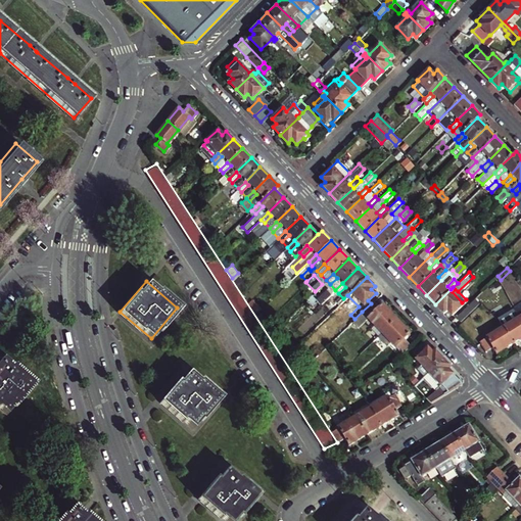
[(345,287),(342,283),(335,290),(338,293),(345,287)]
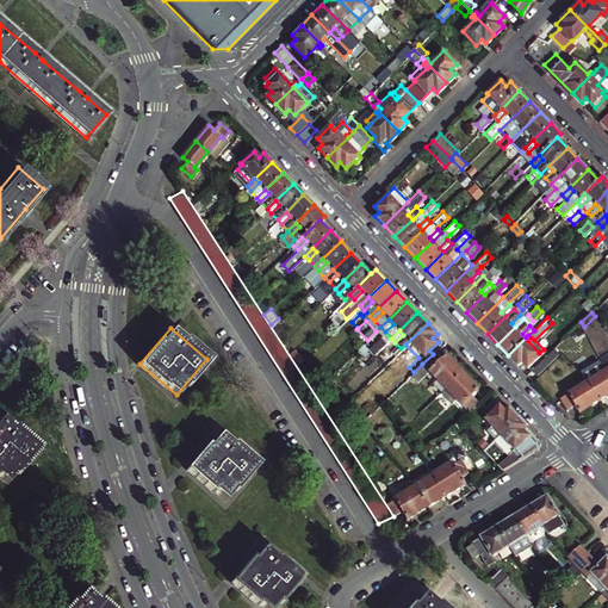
[(374,343),(379,349),(388,341),(382,335),(374,343)]
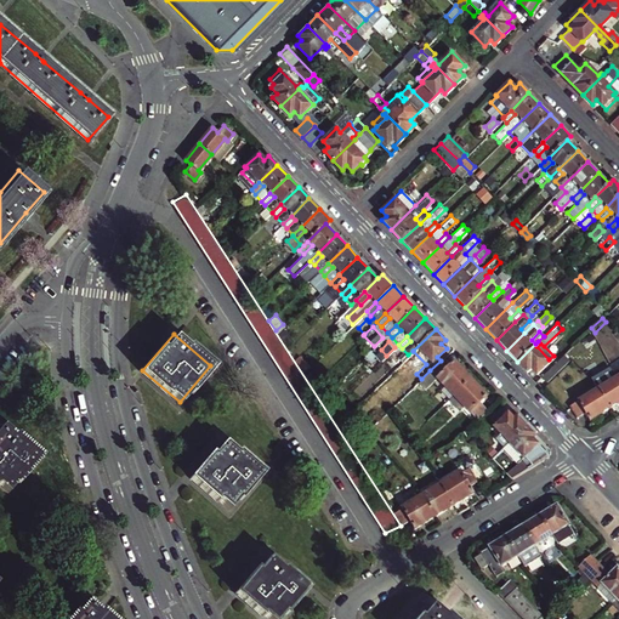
[(517,362),(526,370),(529,367),(535,373),(549,359),(537,346),(540,344),(538,341),(535,344),(517,362)]
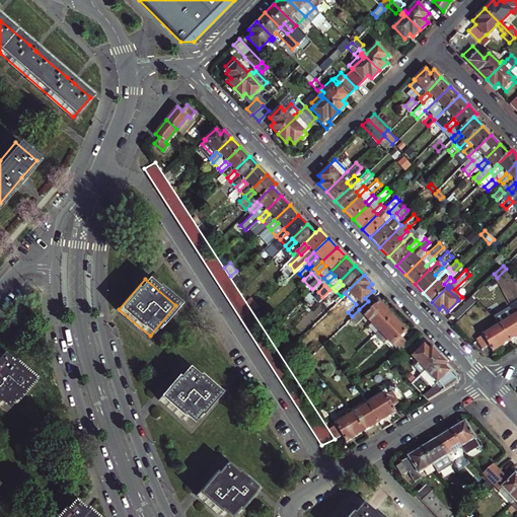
[(457,325),(481,303),(476,299),(453,321),(457,325)]
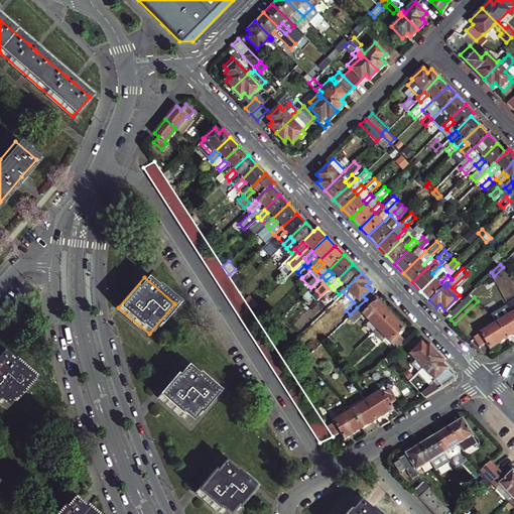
[(371,305),(366,299),(357,307),(377,328),(390,314),(376,300),(371,305)]
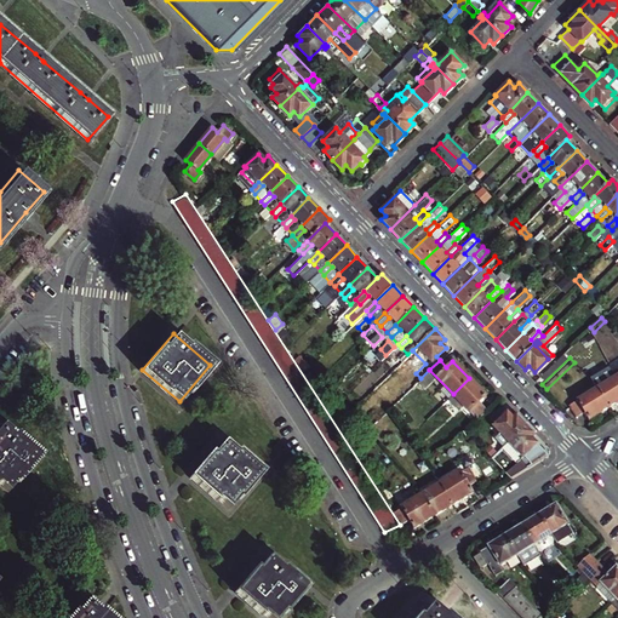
[(598,387),(608,406),(617,400),(617,381),(614,376),(598,387)]
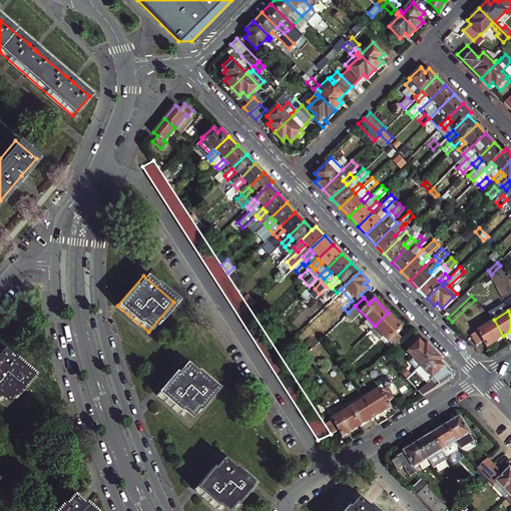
[(402,327),(388,313),(375,326),(394,347),(403,339),(396,332),(402,327)]
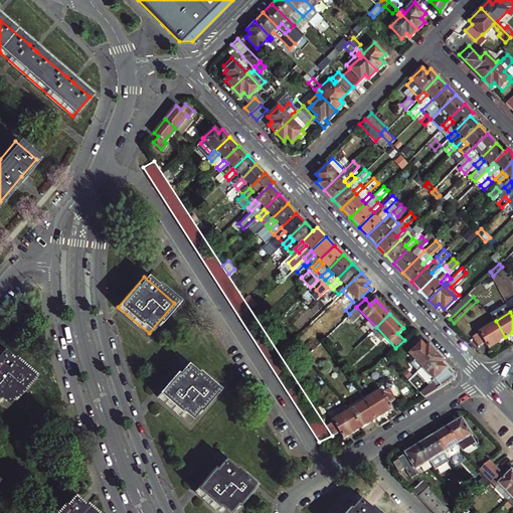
[(483,321),(486,327),(496,321),(492,316),(483,321)]
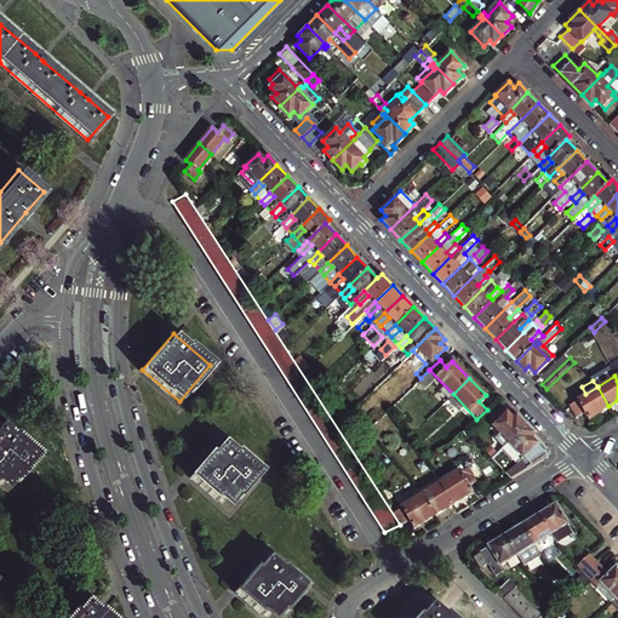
[(589,418),(608,406),(598,387),(585,394),(568,404),(576,416),(584,411),(589,418)]
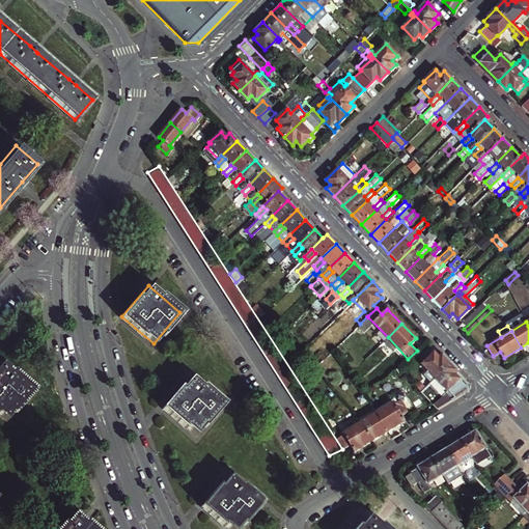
[(422,365),(435,378),(450,363),(437,350),(434,353),(427,346),(418,356),(424,362),(422,365)]
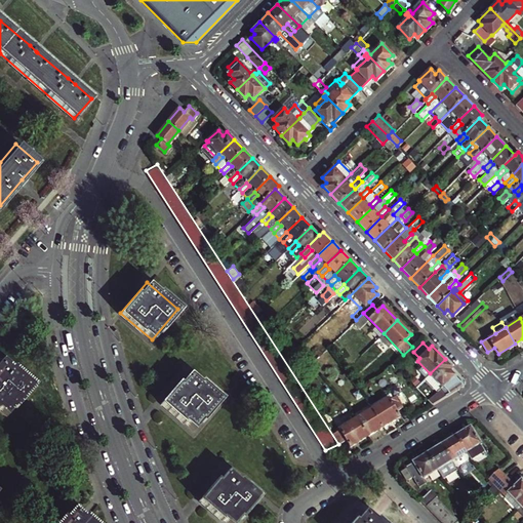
[(32,384),(1,357),(0,358),(0,409),(5,414),(32,384)]
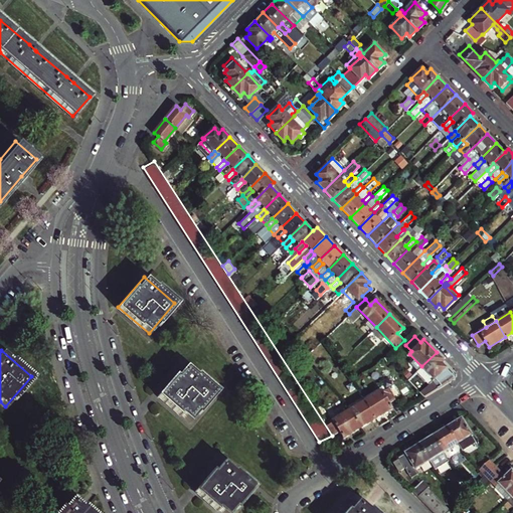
[(441,385),(454,377),(440,362),(444,359),(437,352),(421,366),(434,378),(437,376),(441,380),(439,383),(441,385)]
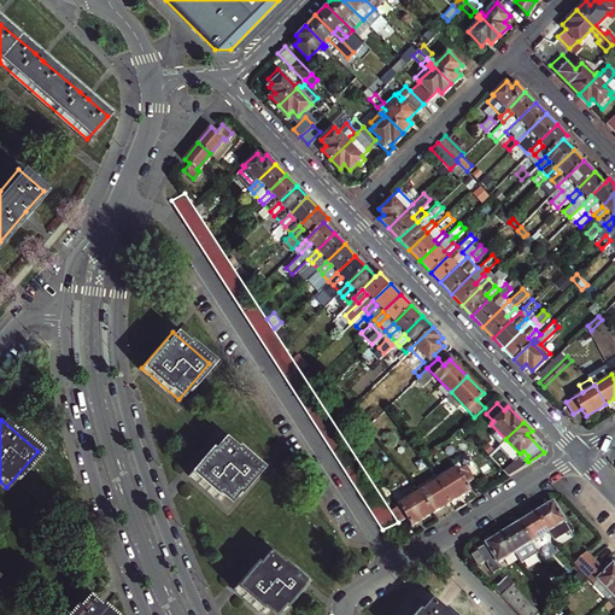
[(189,473),(227,504),(257,468),(221,437),(189,473)]
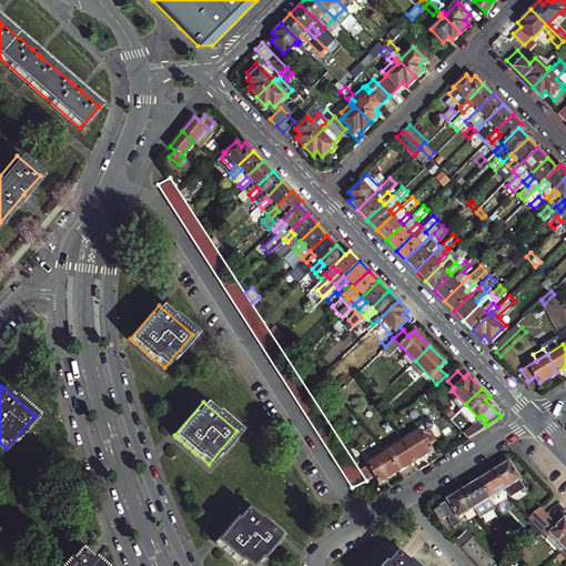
[(428,427),(403,443),(414,461),(433,448),(428,442),(435,437),(428,427)]
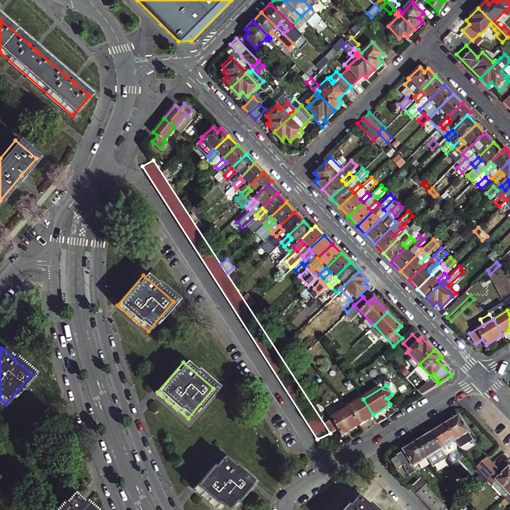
[(373,415),(363,399),(348,408),(358,424),(373,415)]
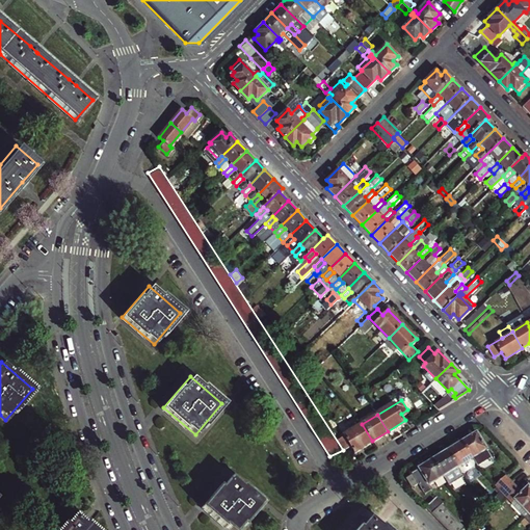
[(362,424),(337,440),(338,443),(342,449),(343,450),(350,445),(354,452),(372,441),(362,424)]
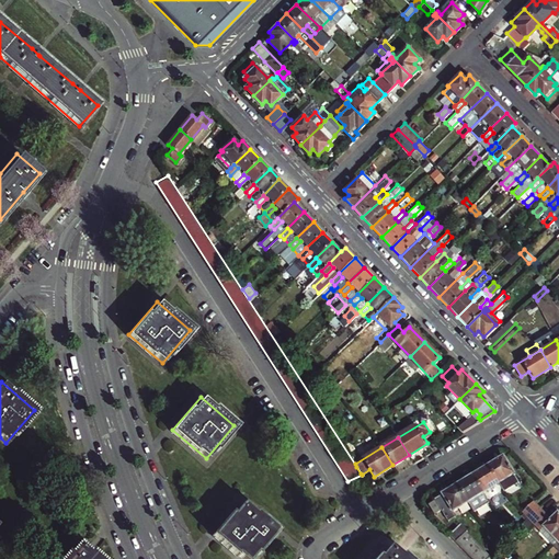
[(486,465),(497,482),(499,486),(501,488),(502,490),(516,481),(512,474),(513,472),(502,455),(486,465)]
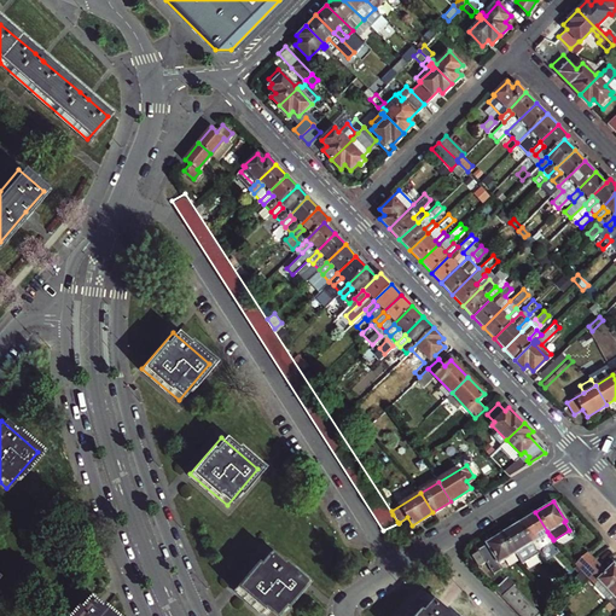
[(518,522),(530,541),(534,546),(539,550),(551,542),(550,535),(547,532),(535,512),(518,522)]
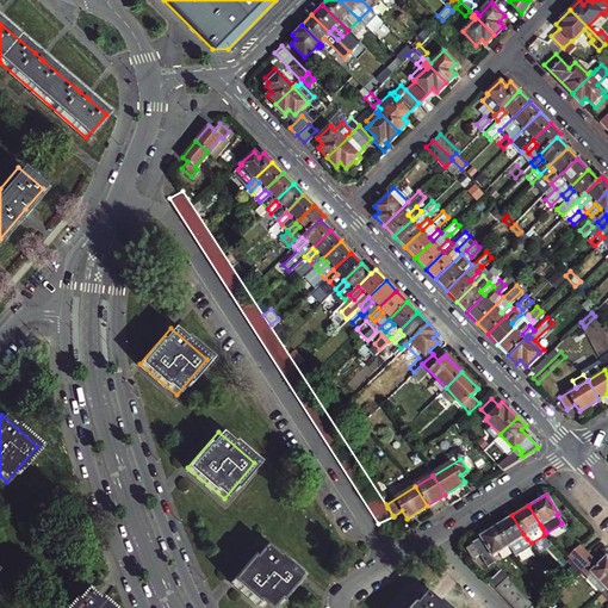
[(512,515),(496,526),(507,545),(523,534),(512,515)]
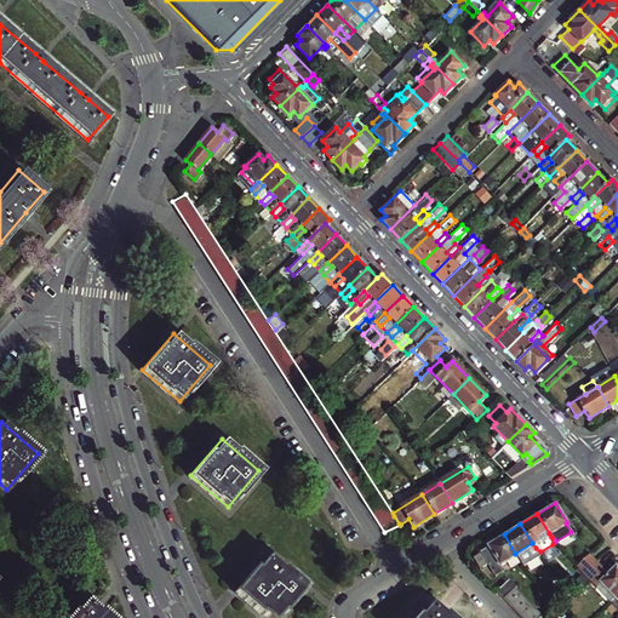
[(515,554),(504,534),(486,544),(487,545),(479,550),(496,578),(503,573),(498,565),(515,554)]
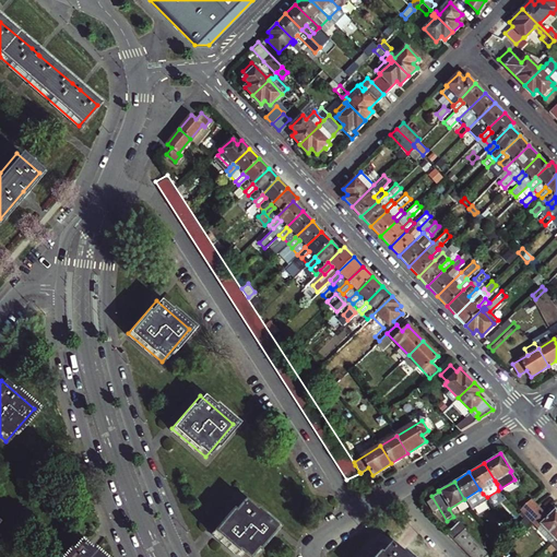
[(537,504),(531,497),(520,508),(525,514),(537,504)]
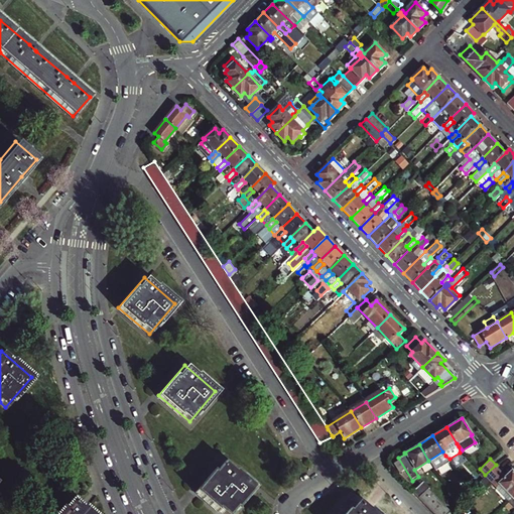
[(224,513),(228,513),(252,486),(222,461),(196,491),(224,513)]
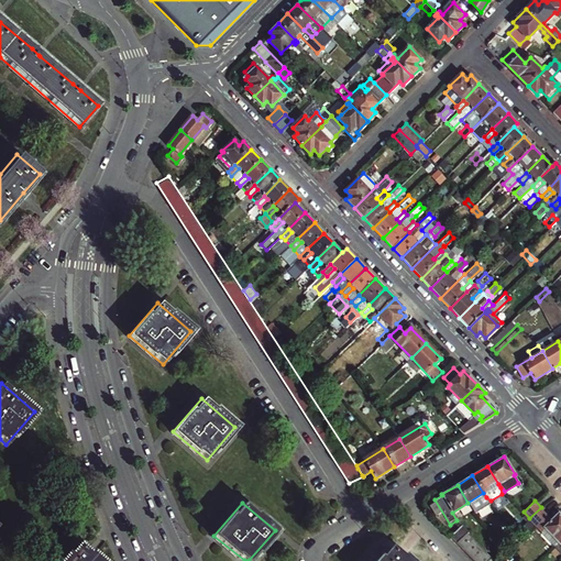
[(541,507),(529,518),(536,524),(547,513),(541,507)]
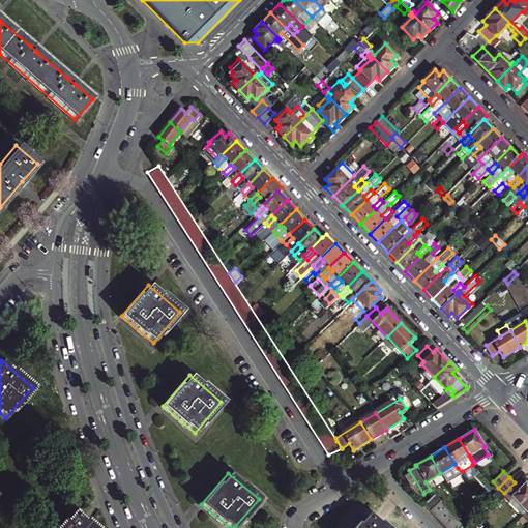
[(525,508),(527,504),(527,484),(526,482),(520,488),(515,482),(504,493),(509,499),(512,496),(525,508)]
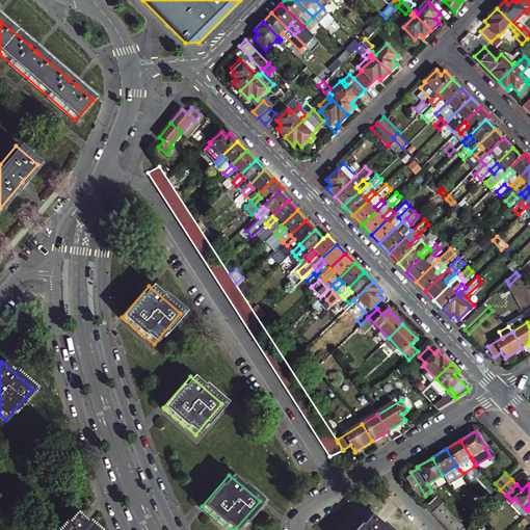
[(468,529),(442,502),(431,512),(448,529),(468,529)]
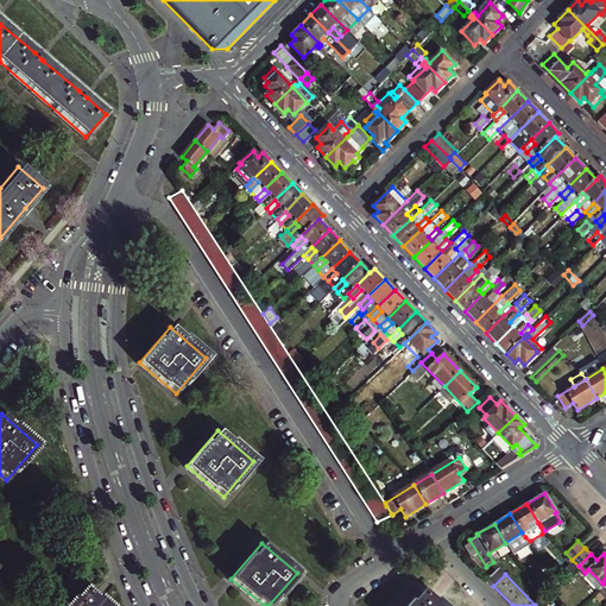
[(107,605),(83,586),(65,605),(107,605)]
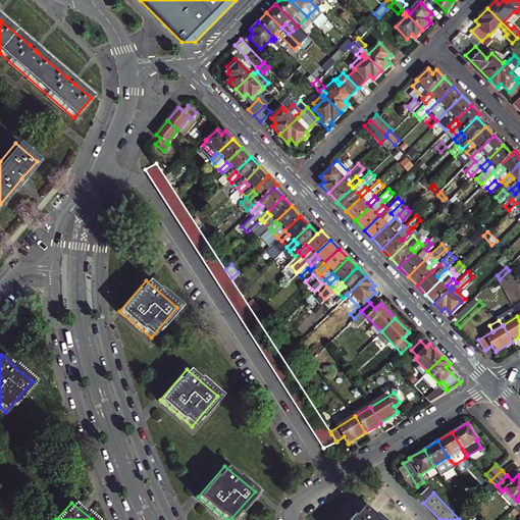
[(377,519),(361,506),(349,519),(377,519)]
